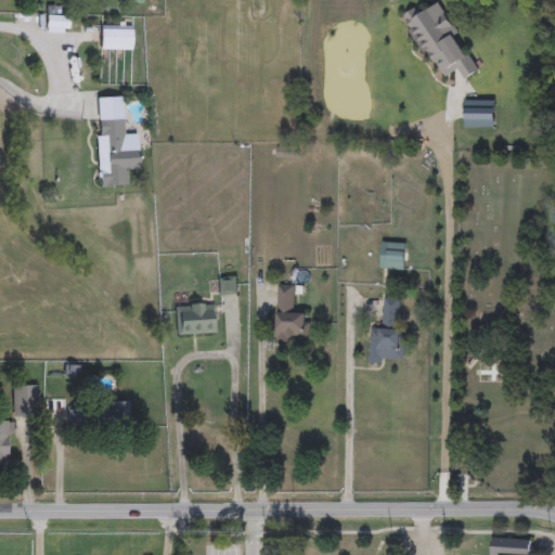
[(439,81),(404,20),(437,0),(478,72),(463,80),(457,72),(439,81)]
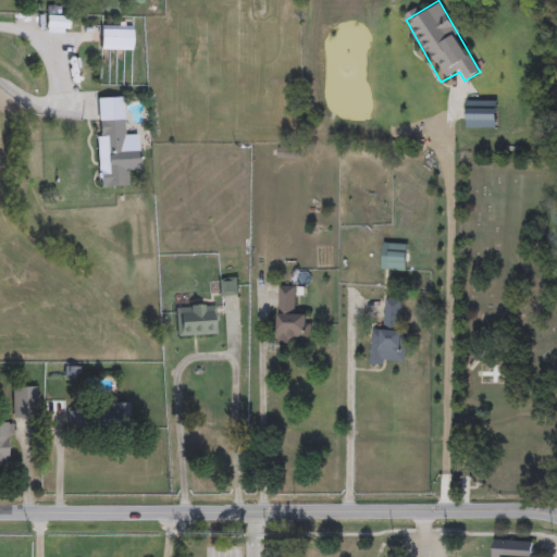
[(70,33),(47,33),(47,15),(70,15),(70,33)]
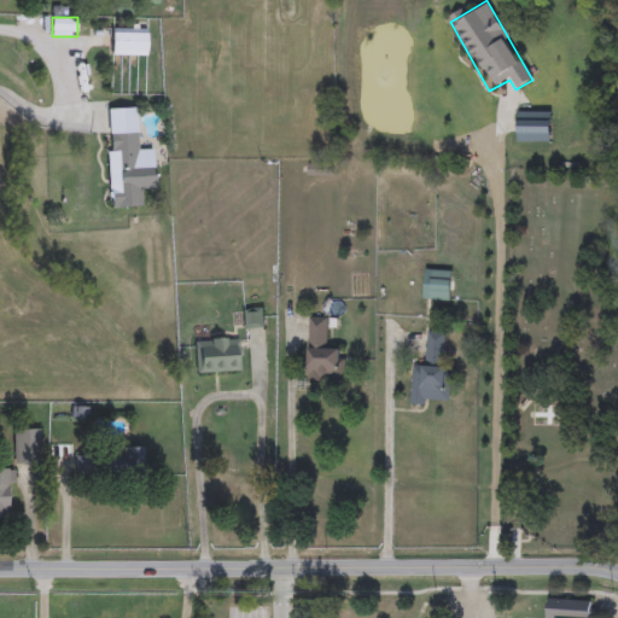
[(112,54),(112,24),(147,24),(147,54),(112,54)]
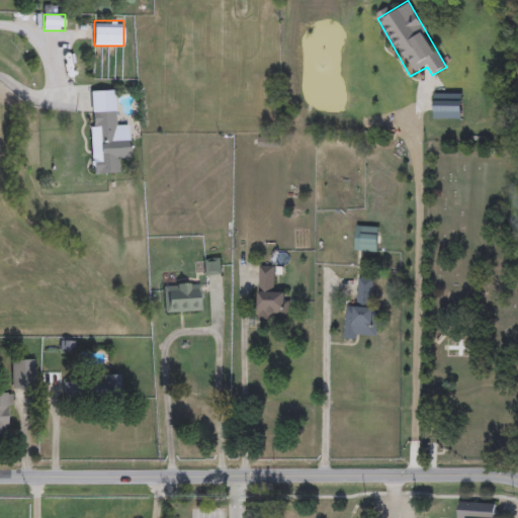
[(92,174),(90,90),(115,89),(116,124),(130,124),(131,173),(92,174)]
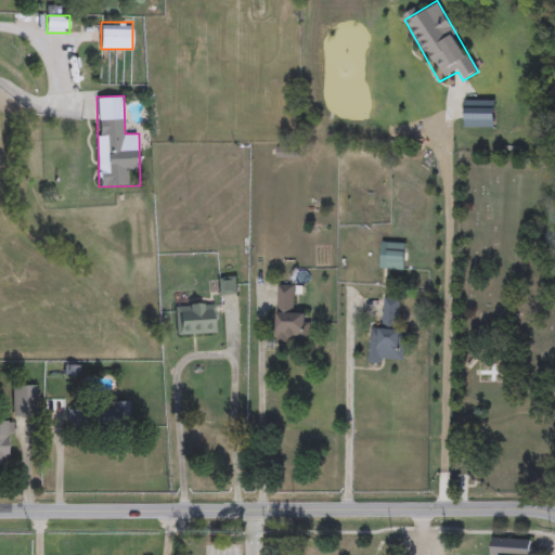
[(404,243),(403,270),(381,269),(382,243),(404,243)]
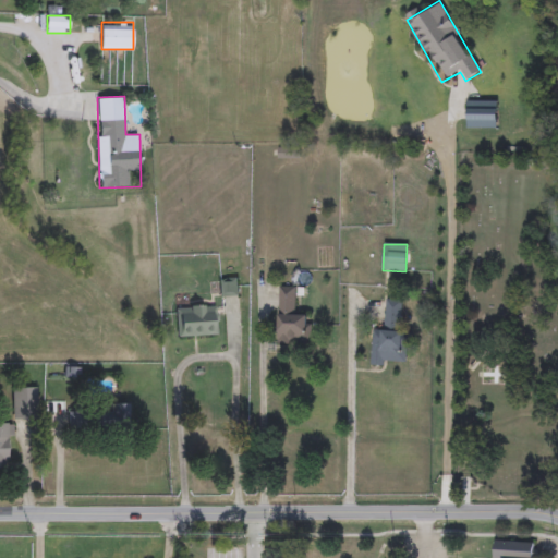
[(238,295),(220,296),(219,279),(238,278),(238,295)]
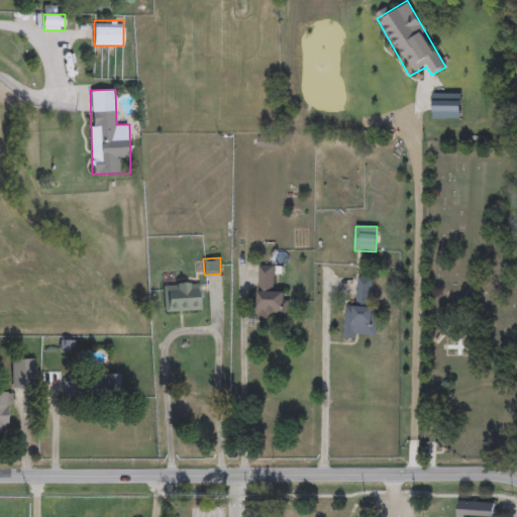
[(257,266),(276,266),(276,294),(289,294),(289,319),(257,319),(257,266)]
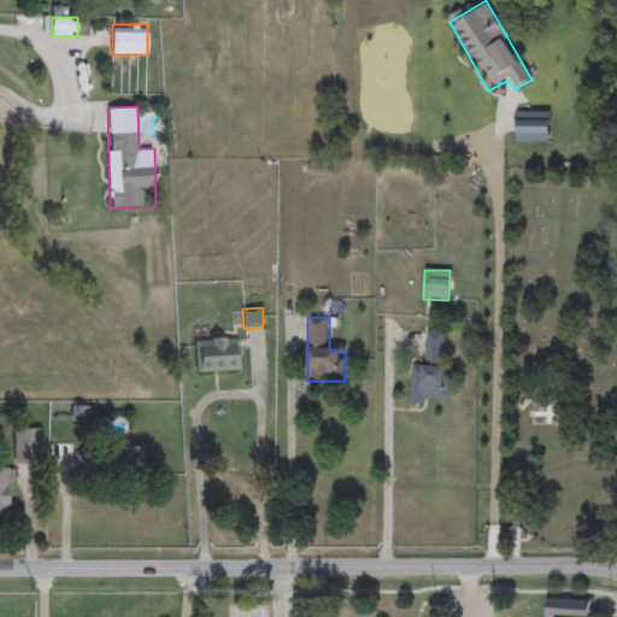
[(424,366),(427,330),(445,331),(442,366),(453,368),(452,400),(425,399),(425,405),(410,404),(412,365),(424,366)]
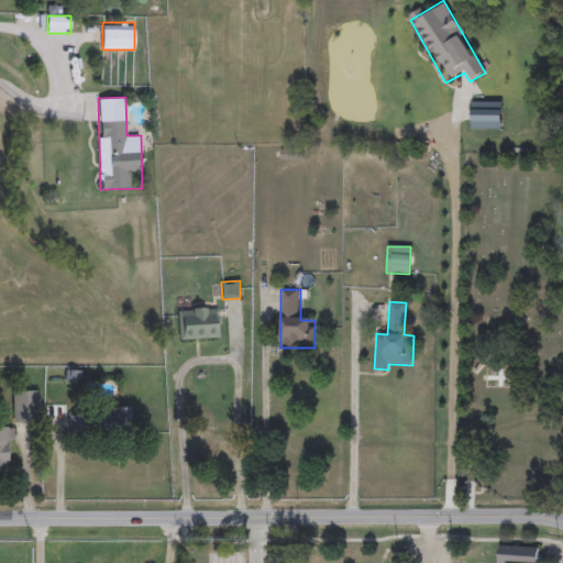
[(178,308),(219,308),(219,338),(178,338),(178,308)]
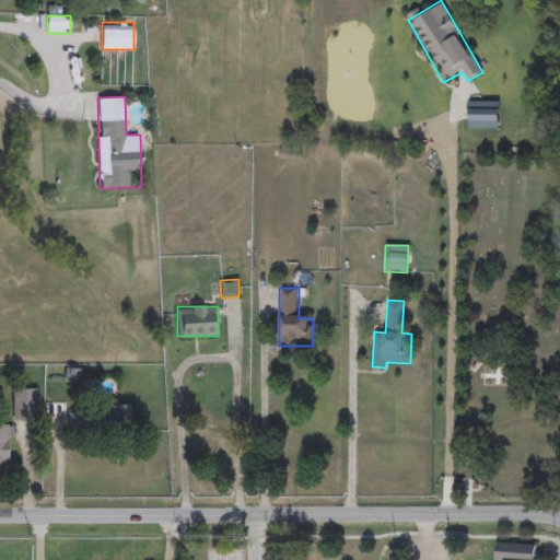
[(13,388),(36,388),(36,420),(13,420),(13,388)]
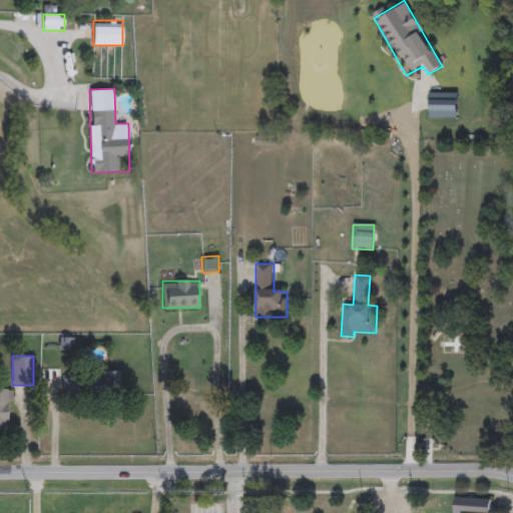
[(118,373),(119,395),(64,395),(64,373),(118,373)]
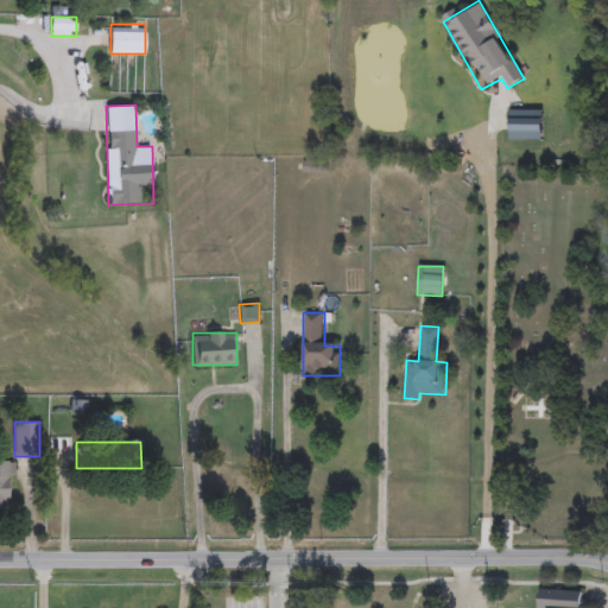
[(0,460),(11,460),(11,510),(0,510),(0,460)]
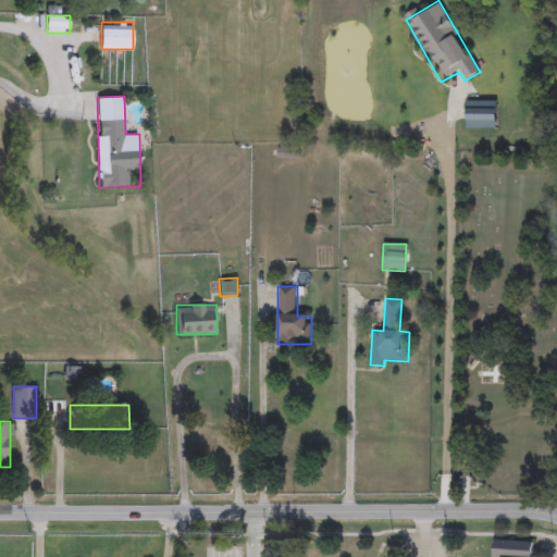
[(493,556),(493,541),(535,543),(533,556),(493,556)]
